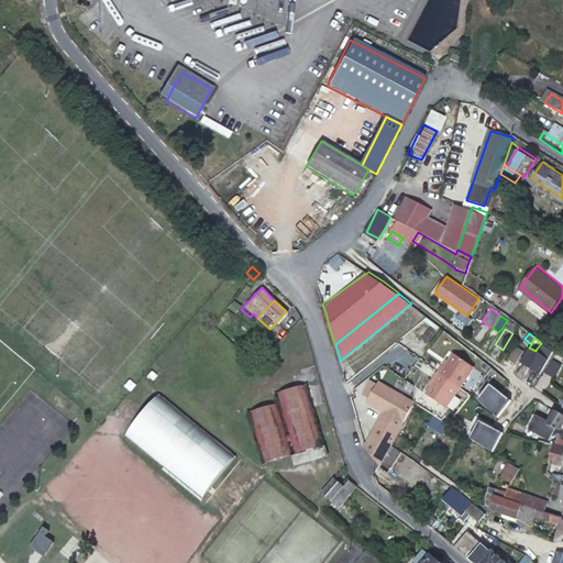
[(550,349),(544,345),(541,343),(537,349),(549,356),(553,351),(550,349)]
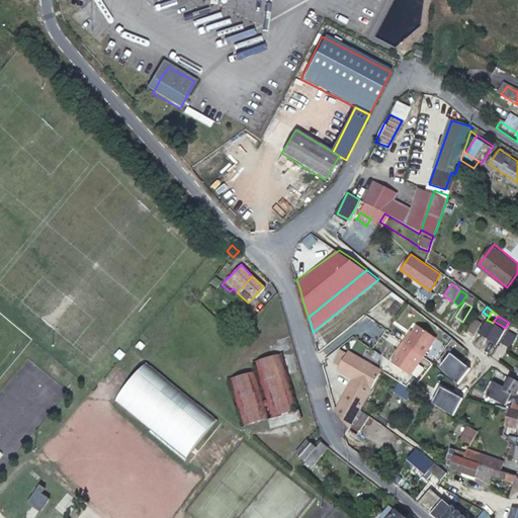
[(475,319),(466,330),(472,335),(481,324),(475,319)]
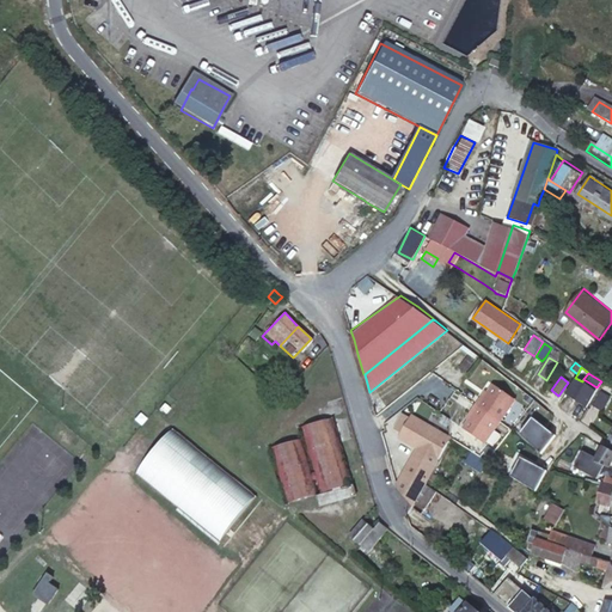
[(487,441),(516,398),(495,383),(484,397),(482,395),(471,410),(473,412),(464,427),(487,441)]
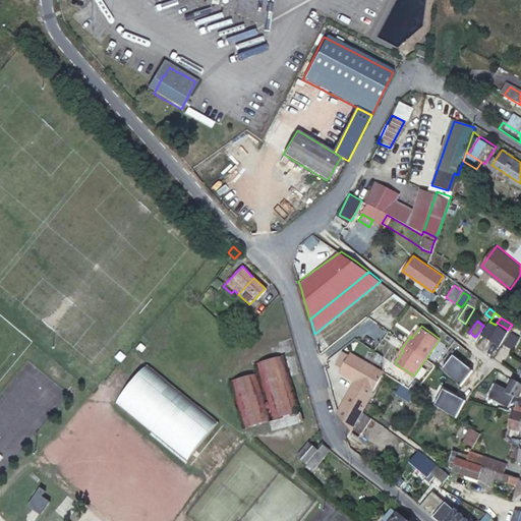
[(486,329),(478,341),(485,346),(493,333),(486,329)]
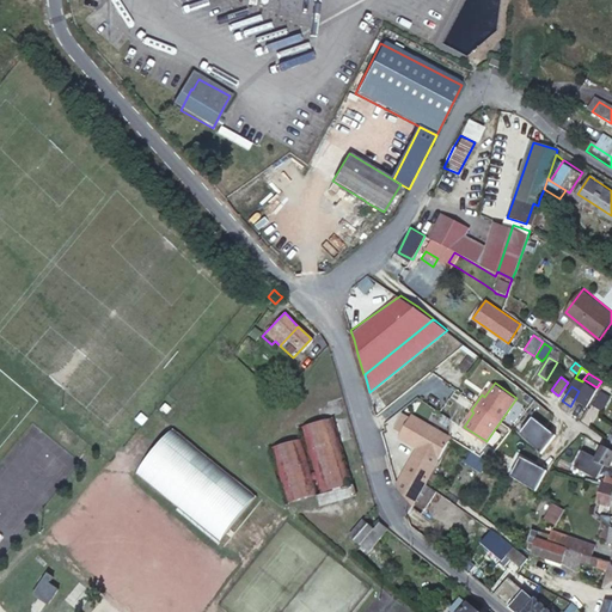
[(600,391),(592,405),(600,410),(609,396),(600,391)]
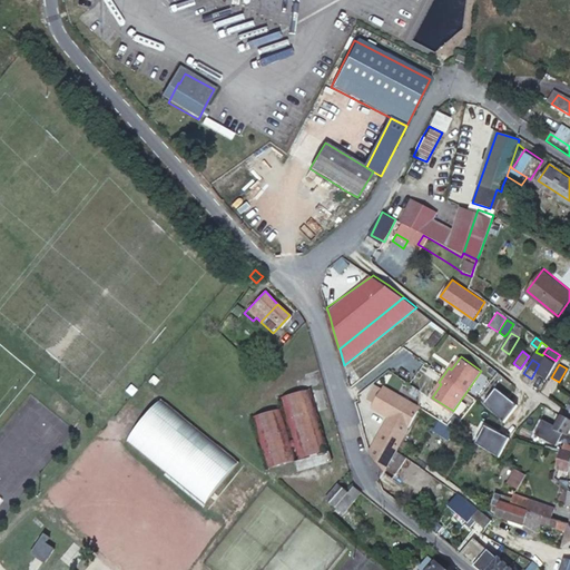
[(308,384),(278,393),(285,416),(296,455),(311,451),(312,453),(294,459),(295,467),(331,457),(327,448),(326,449),(320,424),(308,384)]
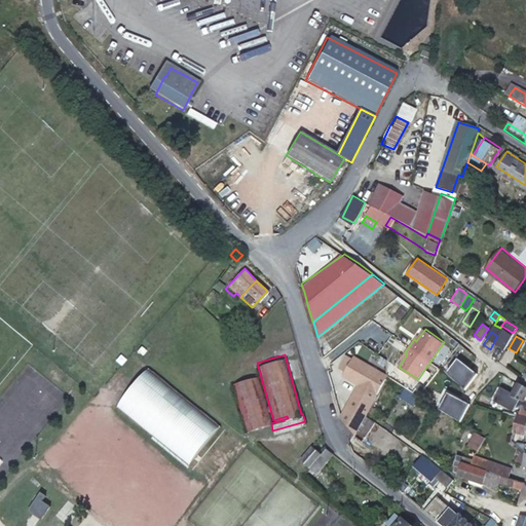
[(355,355),(344,374),(359,384),(363,387),(342,417),(343,419),(353,433),(388,377),(355,355)]
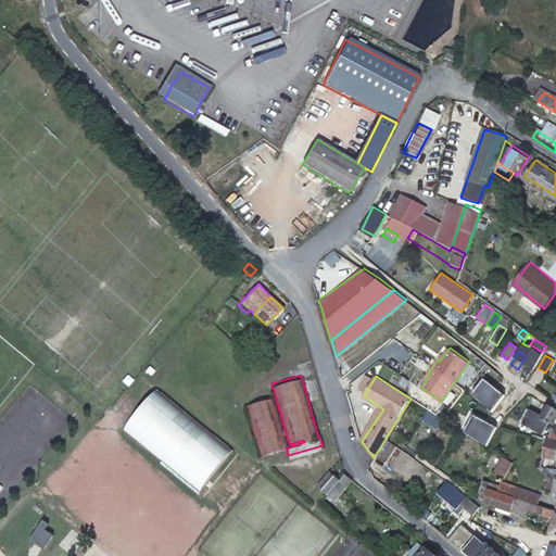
[(232,449),(156,388),(124,429),(115,439),(192,500),(232,449)]
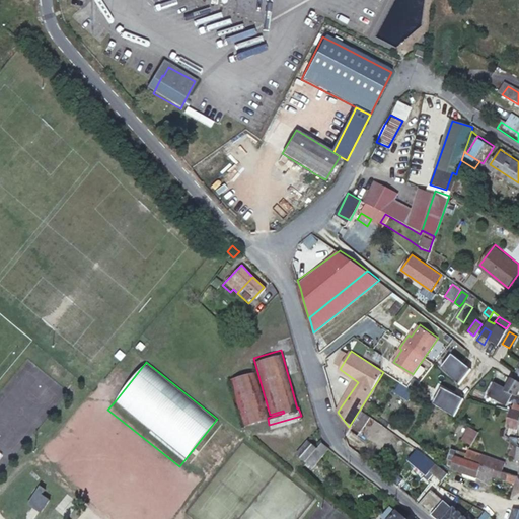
[(228,375),(241,423),(269,415),(254,368),(228,375)]
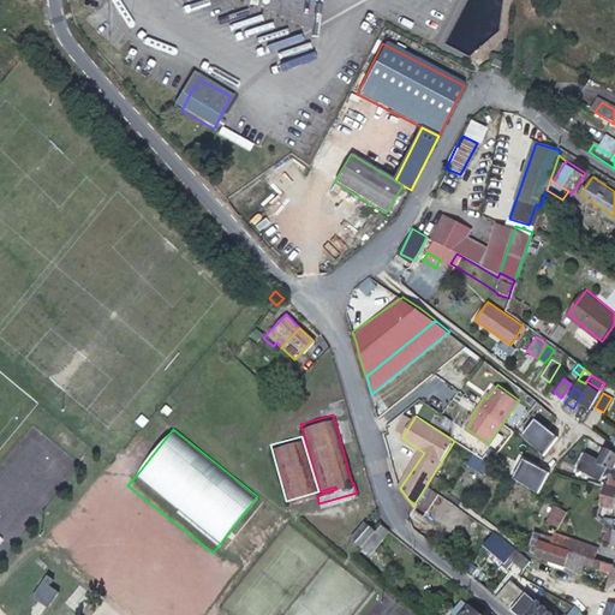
[(424,453),(419,449),(398,481),(400,488),(424,453)]
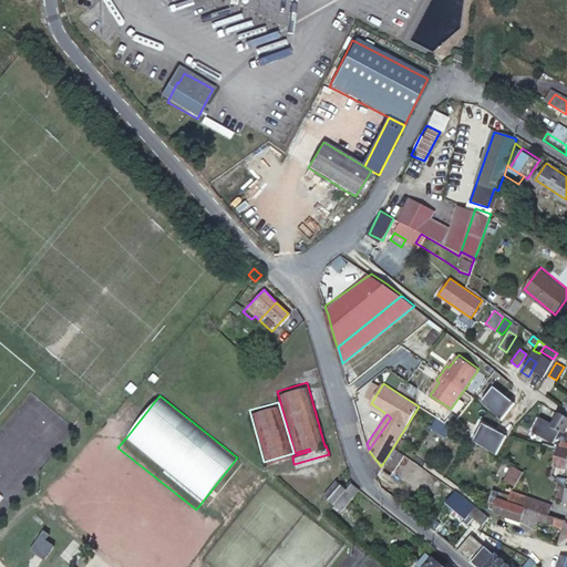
[(562,431),(566,434),(566,432),(566,419),(560,415),(554,426),(540,419),(533,433),(554,444),(562,431)]
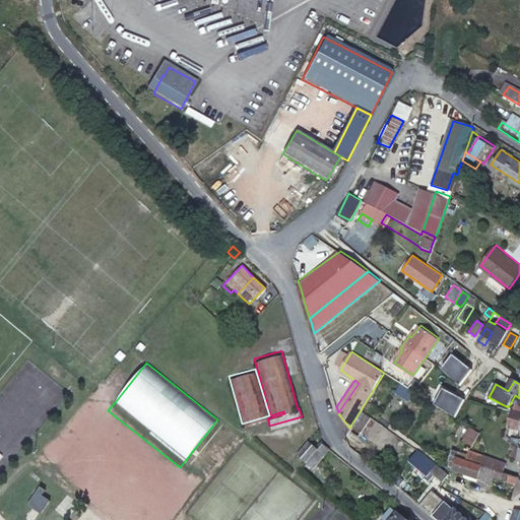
[(507,429),(519,431),(519,428),(519,412),(511,410),(508,423),(507,429)]
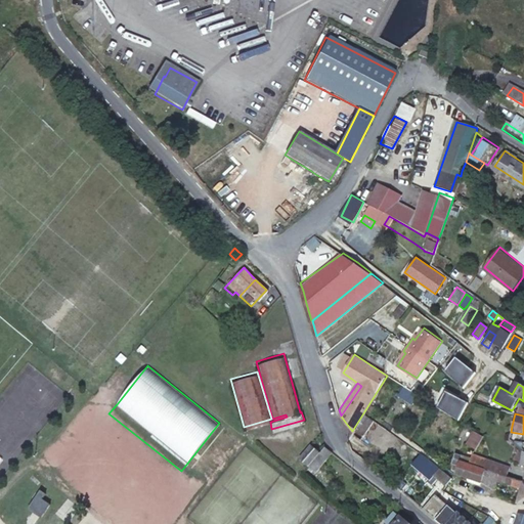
[(364,415),(353,431),(361,437),(373,422),(370,420),(372,419),(364,415)]
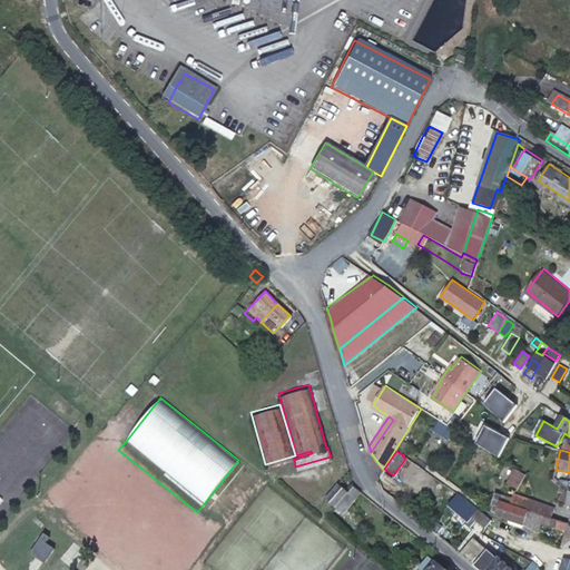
[(508,482),(519,487),(526,473),(521,471),(517,469),(517,468),(508,482)]
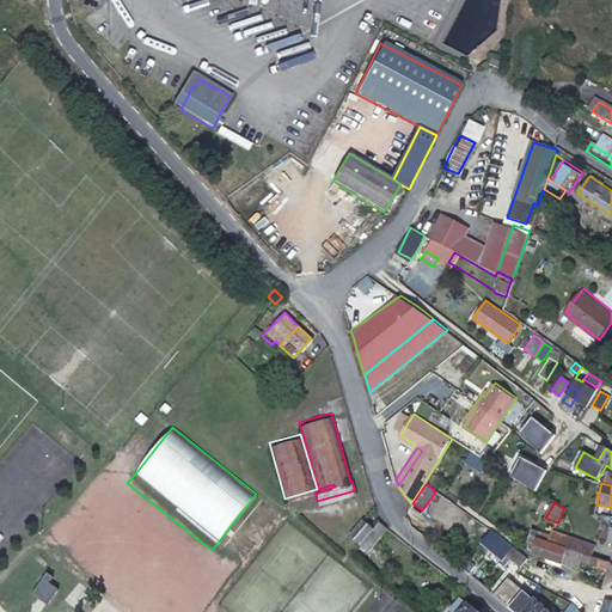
[(611,516),(609,516),(597,515),(601,519),(610,525),(611,526),(611,516)]
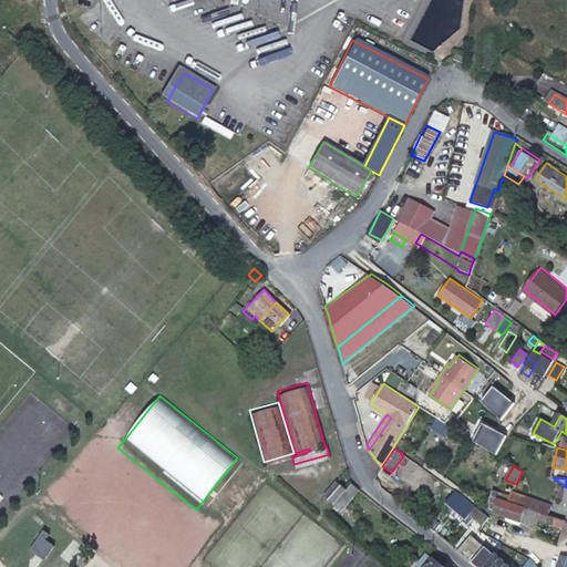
[(334,503),(347,490),(337,481),(326,495),(334,503)]
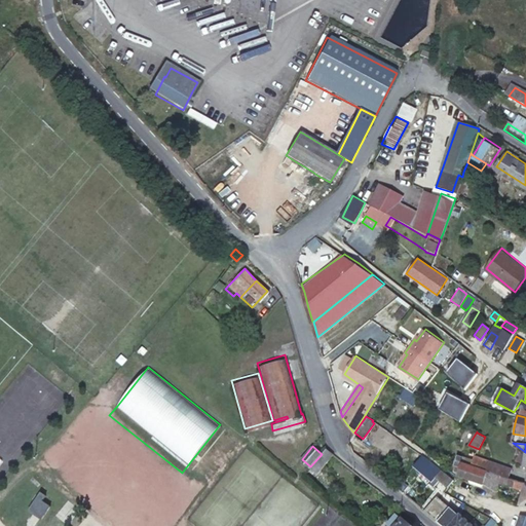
[(327,447),(322,454),(310,466),(317,473),(334,453),(327,447)]
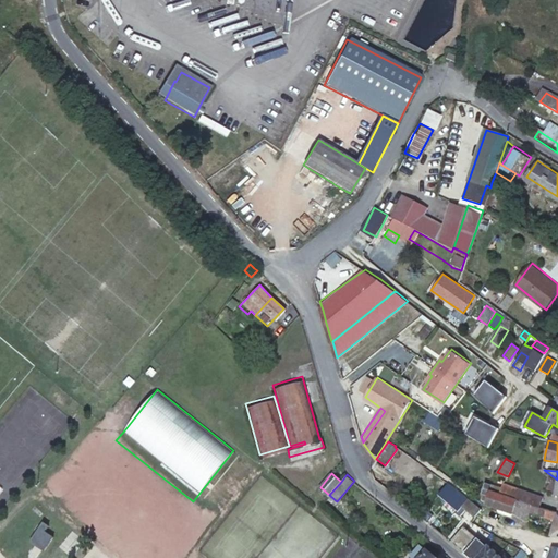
[(534,506),(537,507),(542,493),(505,481),(504,485),(501,487),(499,494),(518,500),(523,501),(534,506)]
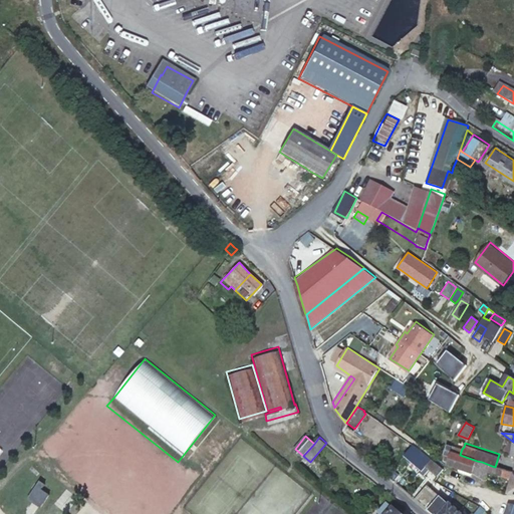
[(433,478),(435,480),(443,469),(422,451),(413,444),(403,456),(421,471),(425,467),(435,475),(433,478)]
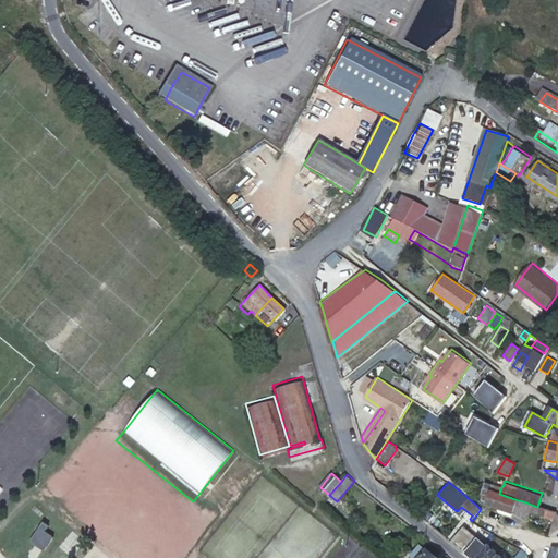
[(505,510),(513,512),(518,500),(499,494),(501,487),(493,485),(485,482),(482,493),(485,494),(483,498),(487,500),(486,504),(490,505),(500,508),(505,510)]
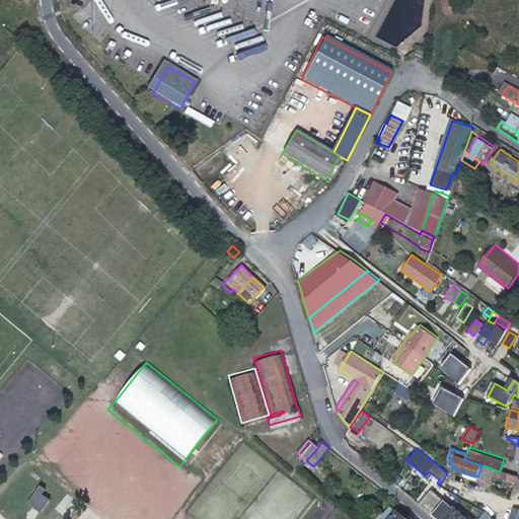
[(485,482),(490,485),(494,476),(497,470),(487,466),(482,465),(477,476),(480,478),(482,478),(485,482)]
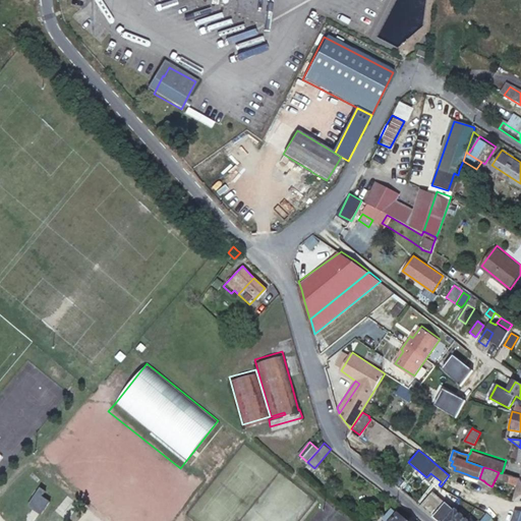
[(519,485),(520,479),(509,475),(502,473),(499,472),(496,478),(519,485)]
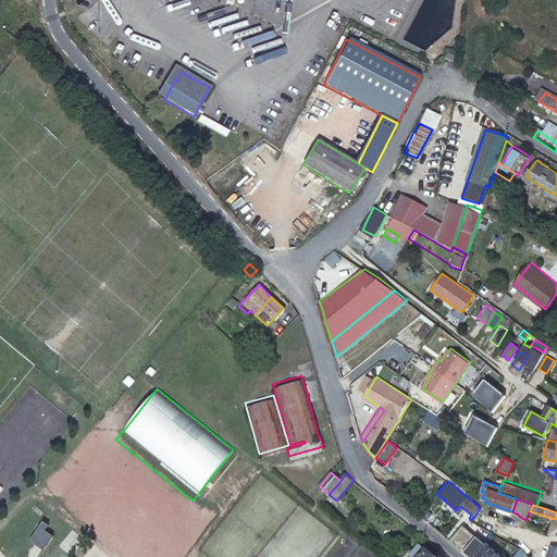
[(44,521),(31,542),(45,551),(54,535),(47,530),(50,524),(44,521)]
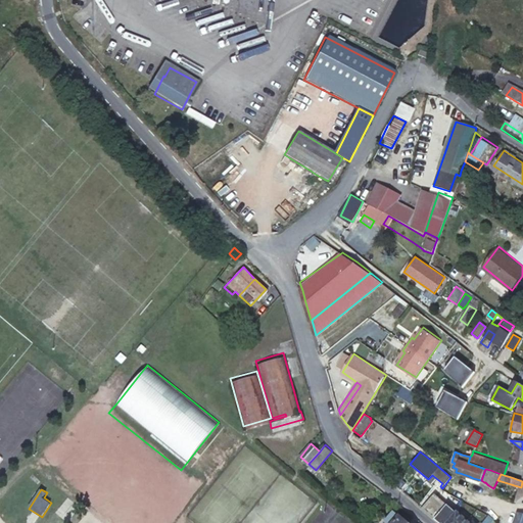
[(438,522),(450,508),(434,493),(422,508),(427,512),(434,518),(438,522)]
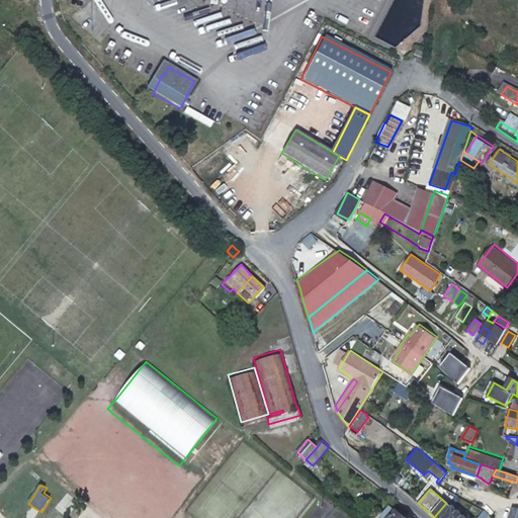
[(467,517),(470,514),(464,509),(461,512),(453,506),(452,507),(446,503),(434,517),(435,517),(467,517)]
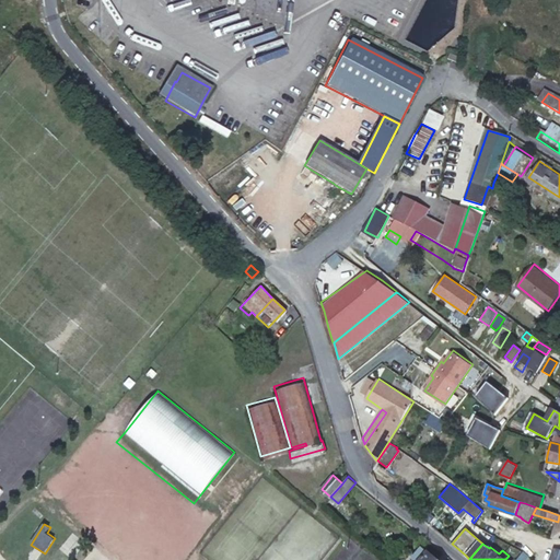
[(436,559),(421,547),(411,559),(436,559)]
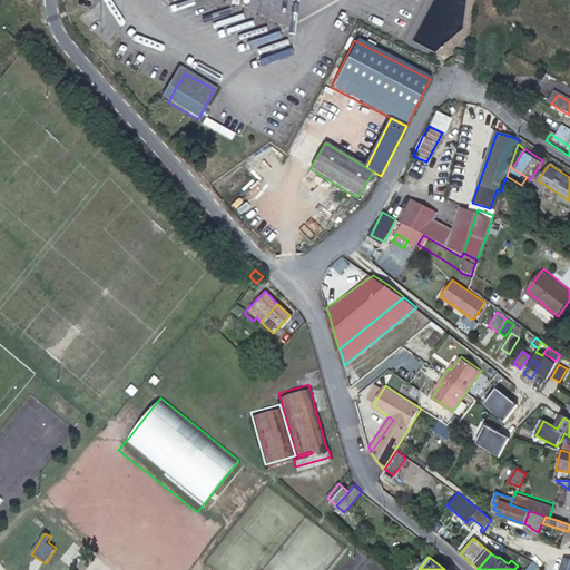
[(569,569),(569,558),(563,557),(559,569),(569,569)]
